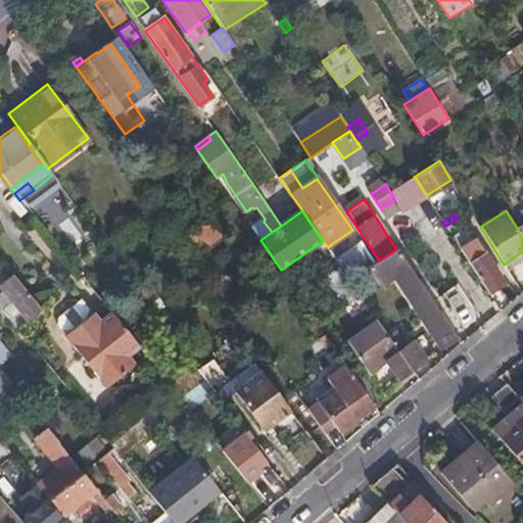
[(457,235),(454,237),(461,249),(489,293),(501,311),(508,304),(496,289),(504,284),(475,239),(464,246),(457,235)]
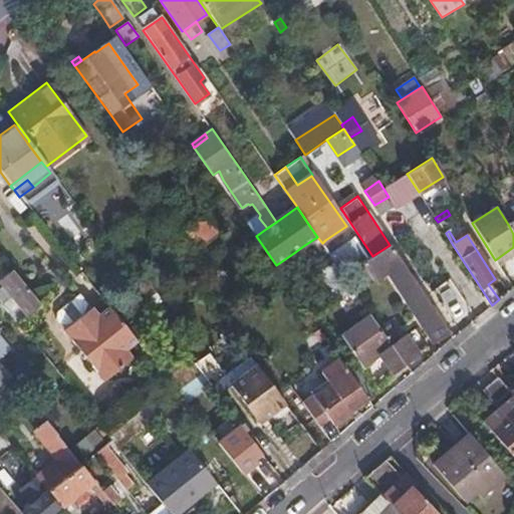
[(325,240),(322,243),(330,256),(335,253),(325,240)]
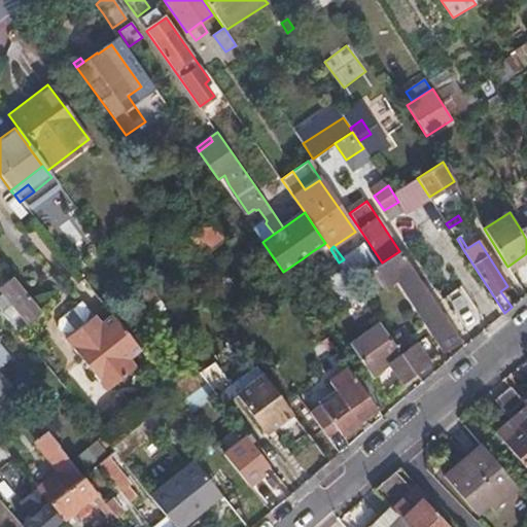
[(452,356),(464,347),(461,343),(399,251),(373,270),(383,286),(384,287),(398,277),(407,289),(409,287),(452,356)]
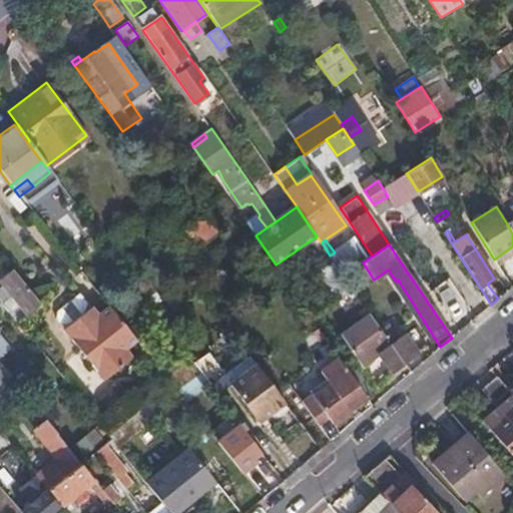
[(308,252),(303,245),(295,251),(300,258),(308,252)]
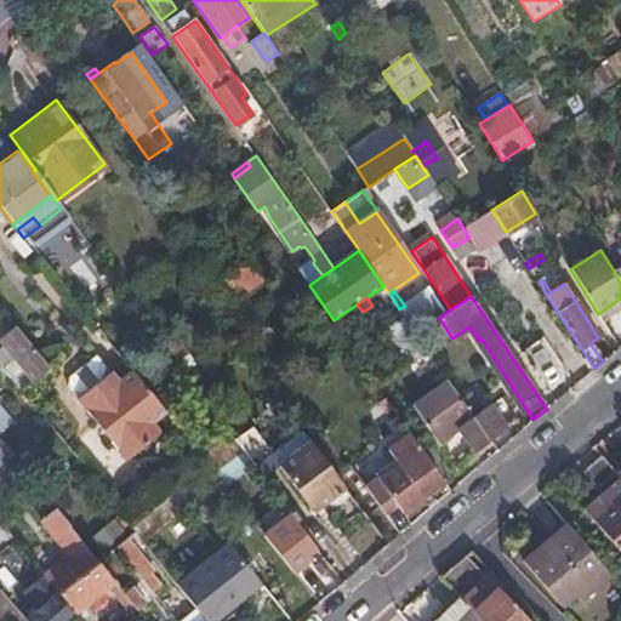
[(399,309),(416,332),(432,322),(420,303),(416,298),(405,306),(399,309)]
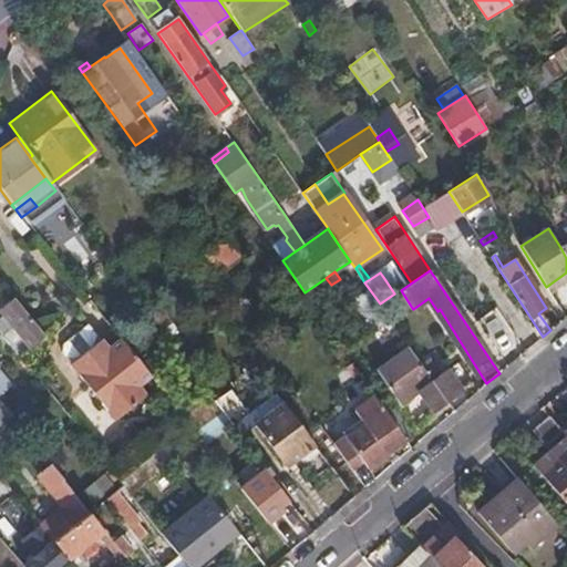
[(383,277),(394,294),(401,290),(390,274),(383,277)]
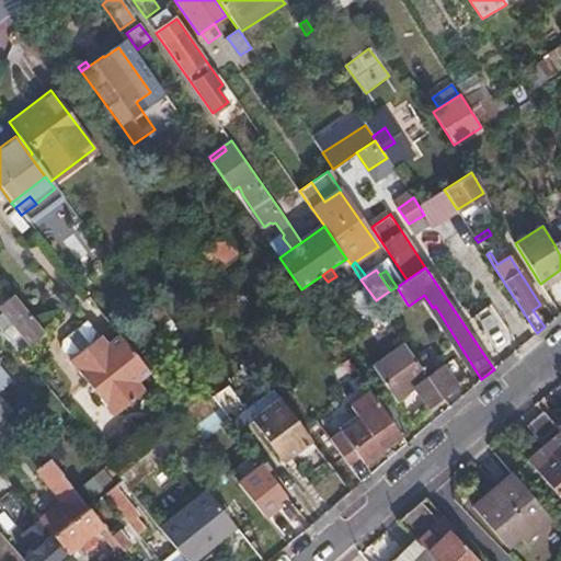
[(408,305),(397,287),(392,290),(404,308),(408,305)]
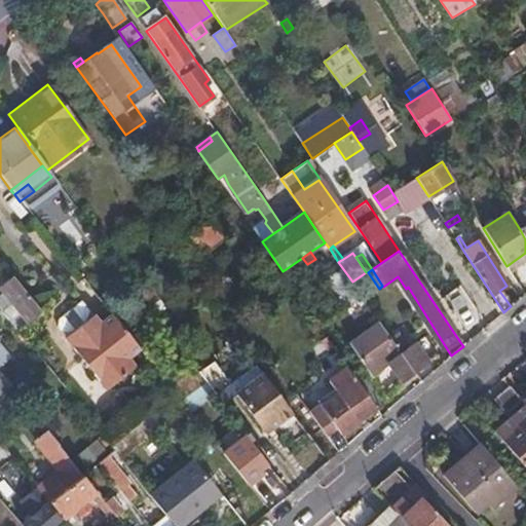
[(1,311),(0,312),(7,321),(17,313),(26,323),(40,311),(12,277),(0,287),(0,290),(2,293),(11,304),(1,311)]
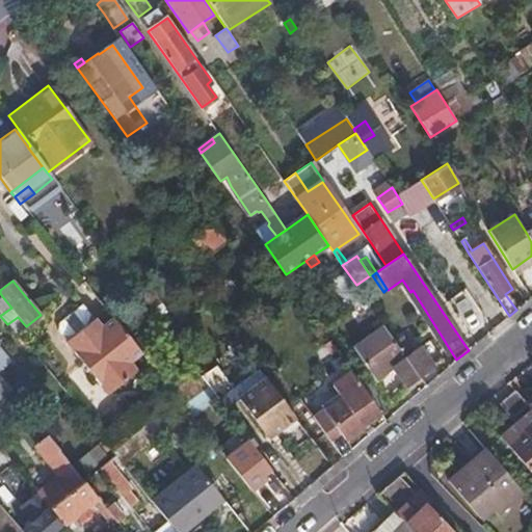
[(75,337),(12,281),(41,315),(26,326),(16,334),(106,447),(151,409),(134,390),(125,380),(105,396),(64,346),(75,337)]
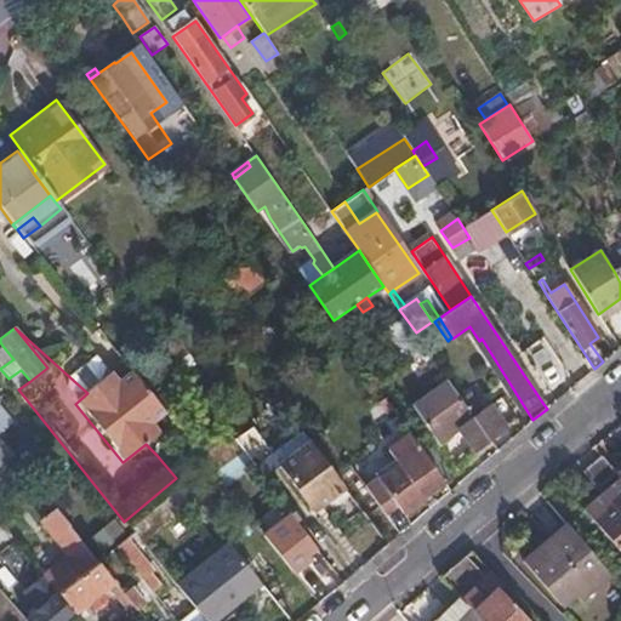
[(0,348),(0,365),(1,368),(13,359),(3,346),(0,348)]
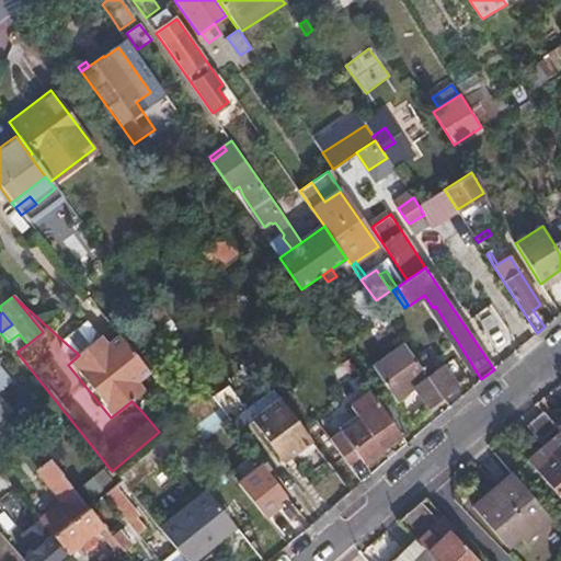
[(495,350),(507,341),(494,320),(482,329),(495,350)]
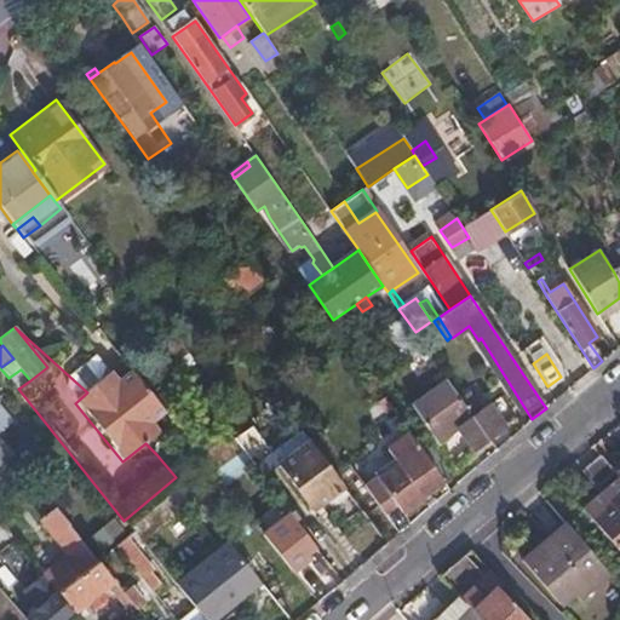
[(101,382),(148,441),(156,434),(148,424),(162,413),(132,373),(118,385),(109,374),(101,382)]
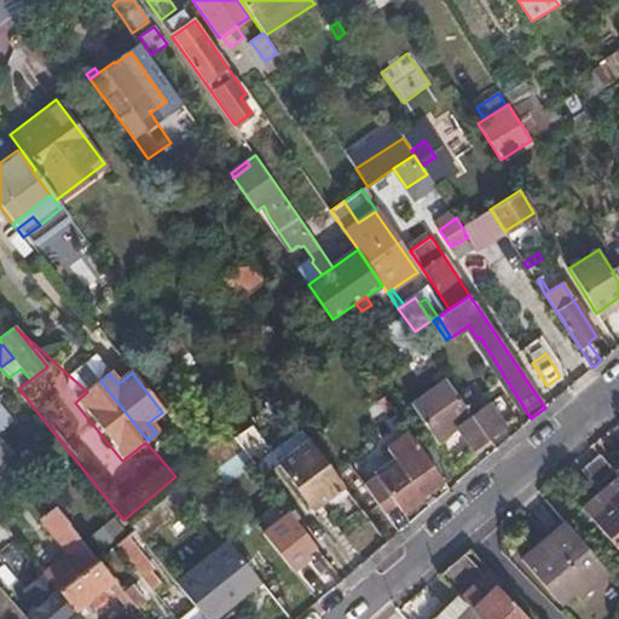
[(456,426),(472,415),(461,399),(461,398),(460,398),(446,379),(410,403),(435,440),(456,426)]
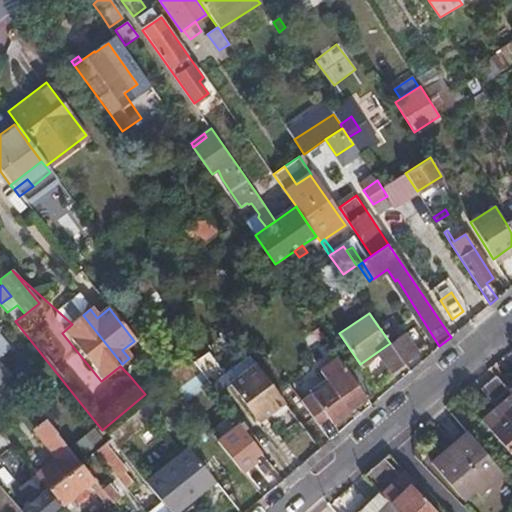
[(120,366),(122,364),(83,315),(72,324),(62,333),(101,381),(120,366)]
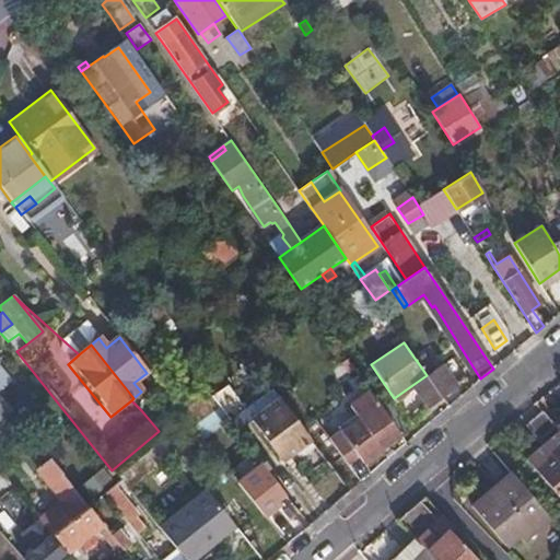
[(427,375),(434,371),(423,356),(417,360),(417,361),(427,375)]
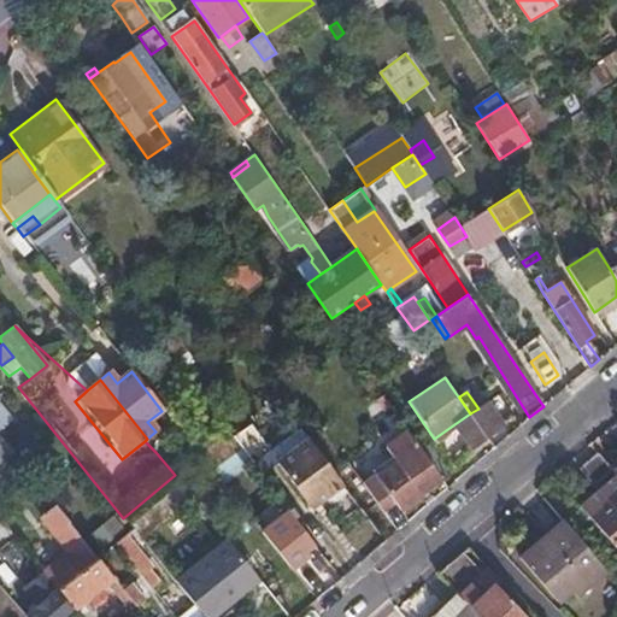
[(493,447),(509,435),(486,403),(479,409),(470,413),(488,439),(493,447)]
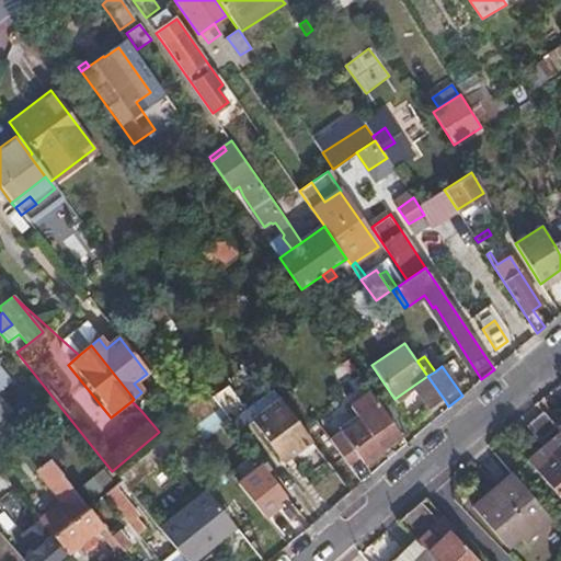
[(427,376),(413,386),(435,418),(448,407),(444,399),(427,376)]
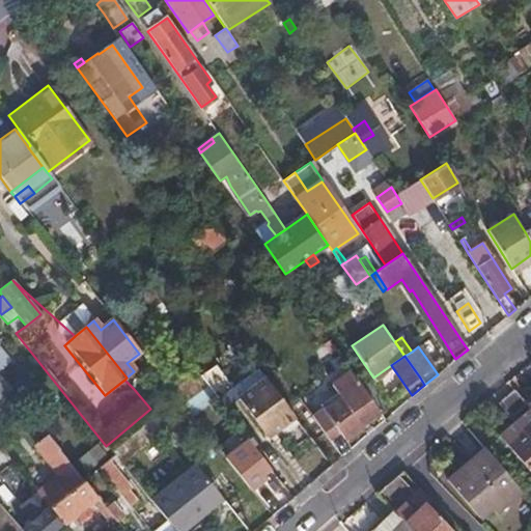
[(262,438),(290,418),(254,369),(226,389),(214,372),(201,382),(206,388),(214,397),(220,407),(232,397),(262,438)]
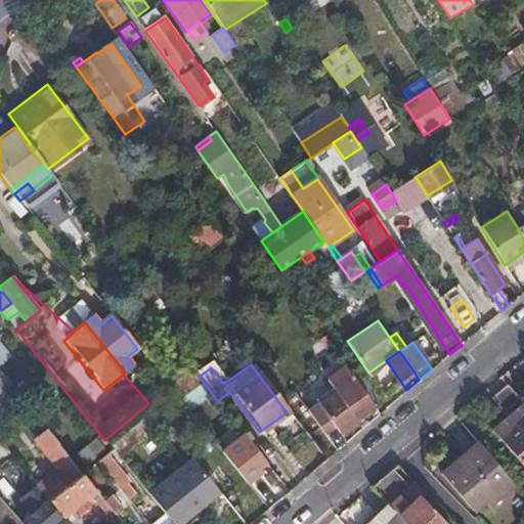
[(369,395),(356,377),(348,364),(330,378),(339,391),(346,401),(358,419),(358,418),(351,408),(369,395)]
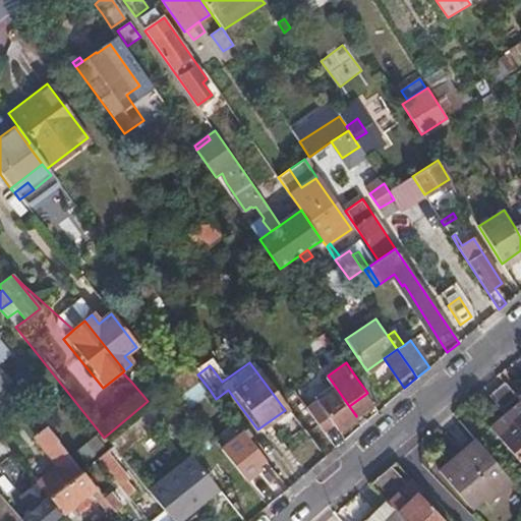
[(377,392),(360,370),(354,374),(367,393),(369,397),(377,392)]
